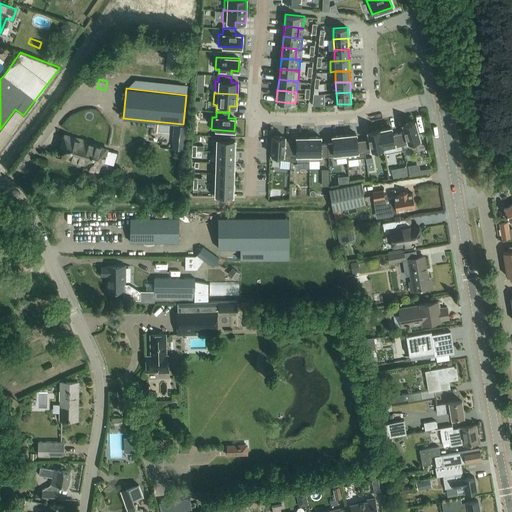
[(405,131),(399,133),(401,145),(408,143),(409,147),(421,143),(420,139),(415,121),(403,124),(405,131)]
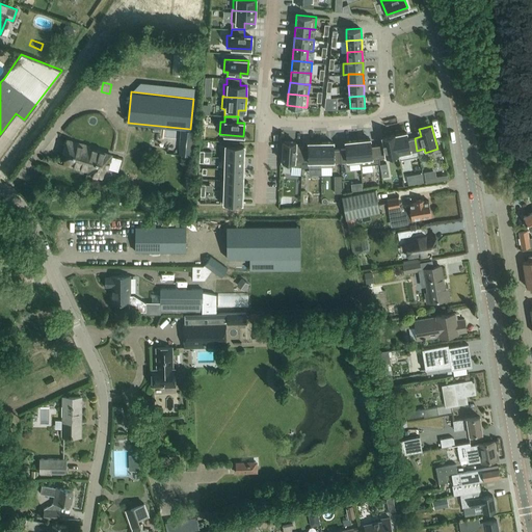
[(406,132),(394,134),(398,153),(409,151),(409,152),(417,151),(415,138),(414,138),(407,139),(406,132)]
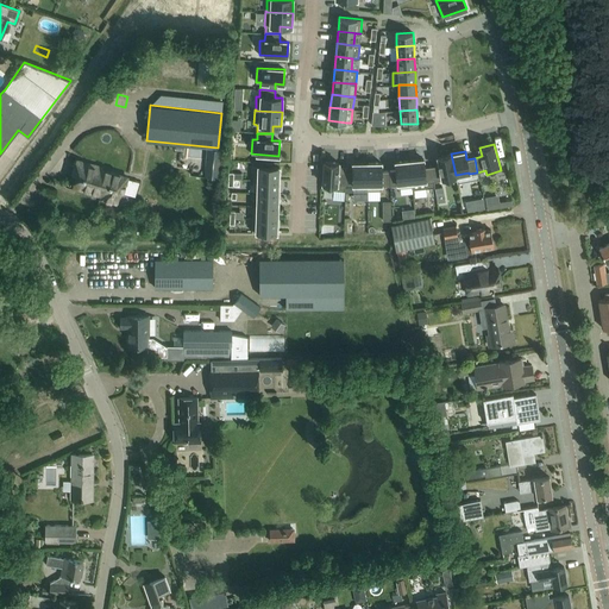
[(439,164),(432,165),(434,181),(441,180),(443,182),(457,180),(456,175),(451,154),(438,157),(439,164)]
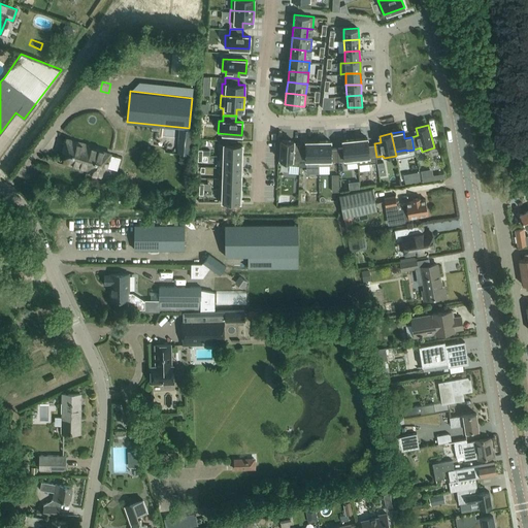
[(367,137),(355,139),(357,158),(368,157),(368,158),(376,157),(374,143),(368,144),(367,137)]
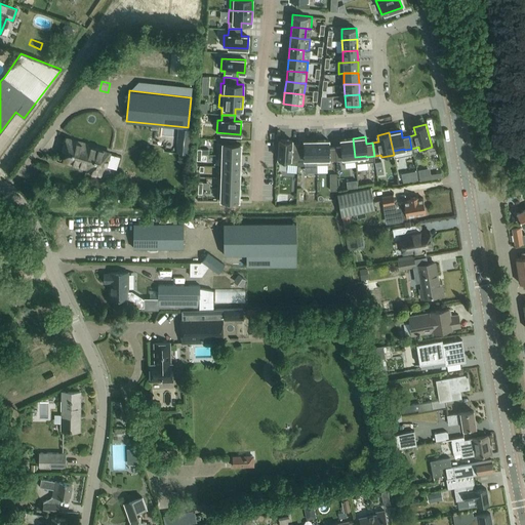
[(80,165),(84,166),(85,166),(86,167),(86,168),(87,169),(87,170),(99,174),(103,165),(106,166),(110,152),(87,146),(86,147),(77,144),(77,140),(66,137),(63,149),(66,150),(63,161),(80,166),(80,165)]
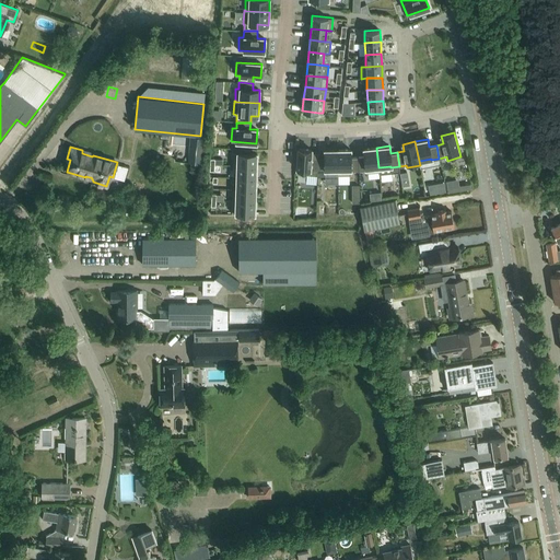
[(364,156),(357,156),(358,171),(365,170),(365,173),(380,171),(378,167),(376,148),(363,149),(364,156)]
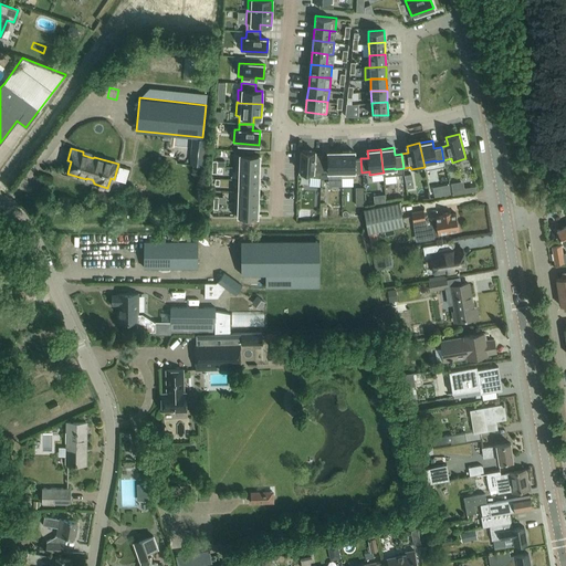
[(237,155),(236,167),(240,167),(259,168),(259,155),(253,155),(253,150),(237,150),(237,155)]
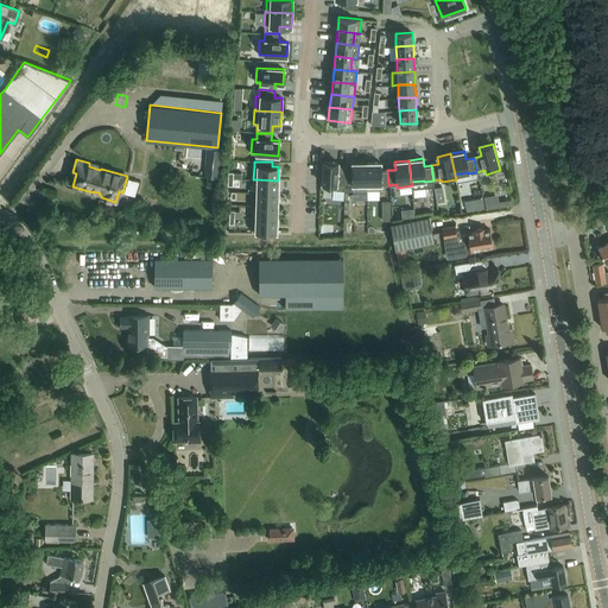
[(322,183),(322,189),(336,189),(336,185),(344,185),(346,171),(337,170),(339,162),(323,162),(322,183)]
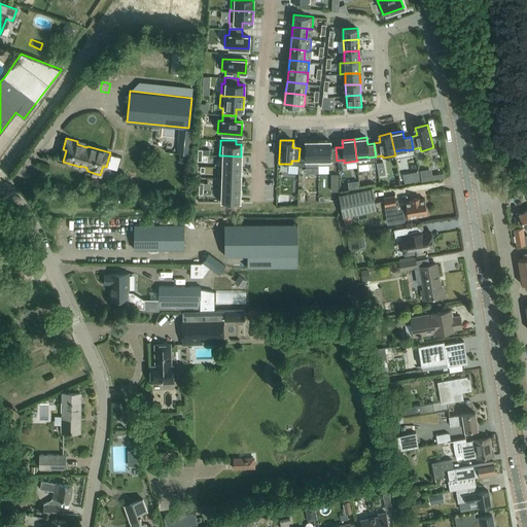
[(329,140),(318,141),(318,165),(330,165),(330,161),(337,161),(336,147),(329,147),(329,140)]
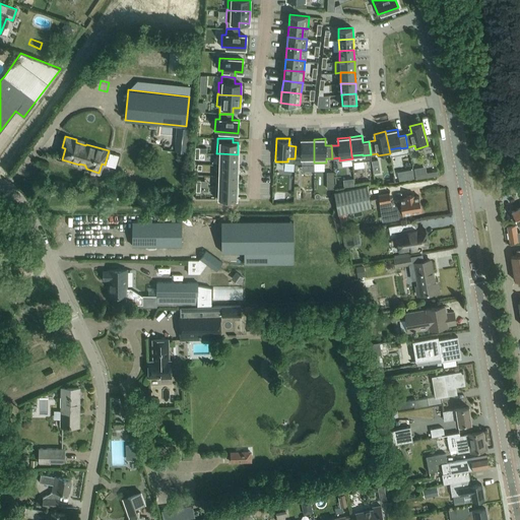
[(296,146),(295,158),(295,163),(314,163),(314,139),(302,139),(302,146),(296,146)]
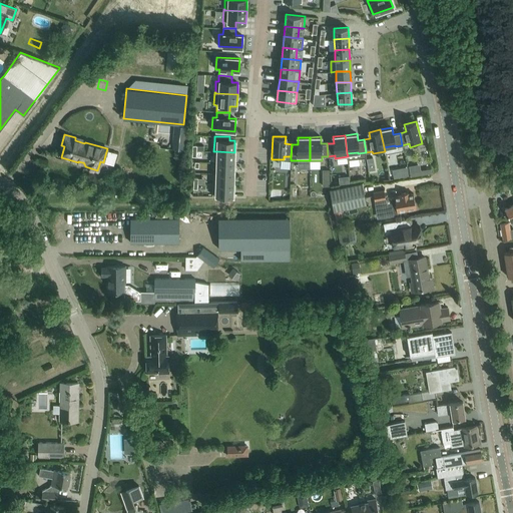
[(217,151),(216,162),(234,163),(234,152),(217,151)]
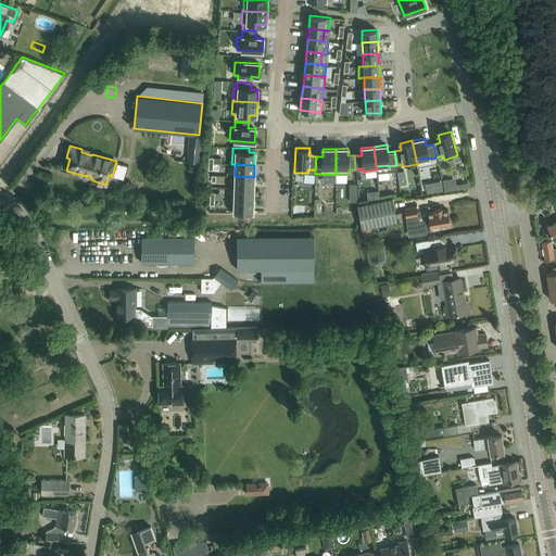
[(235,187),(235,188),(253,188),(254,177),(235,176),(235,187)]
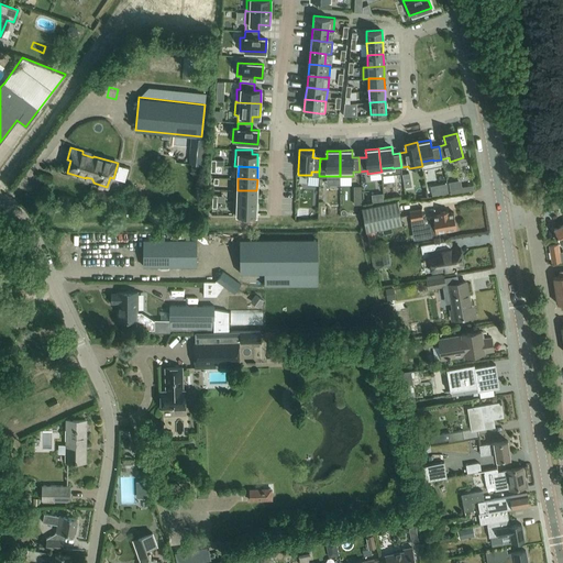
[(233,189),(233,201),(256,202),(256,190),(238,190),(238,189),(233,189)]
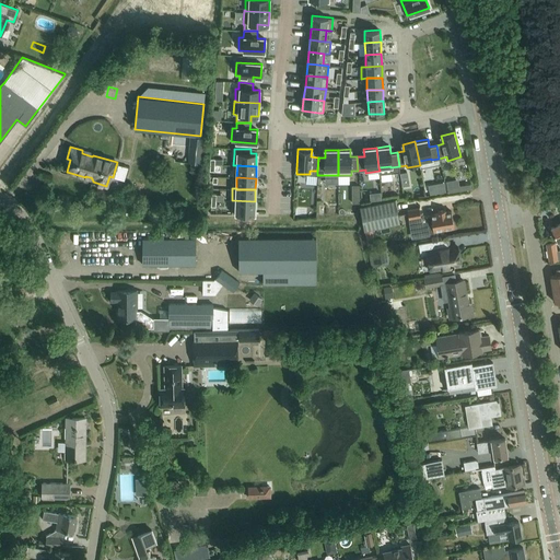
[(232,200),(232,213),(255,213),(255,201),(232,200)]
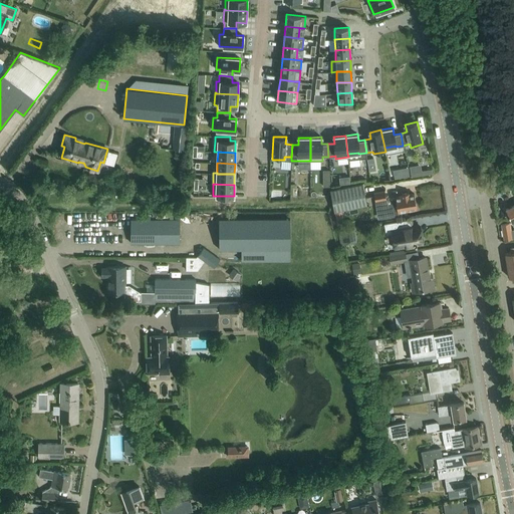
[(361,184),(330,190),(334,207),(335,210),(366,204),(361,184)]
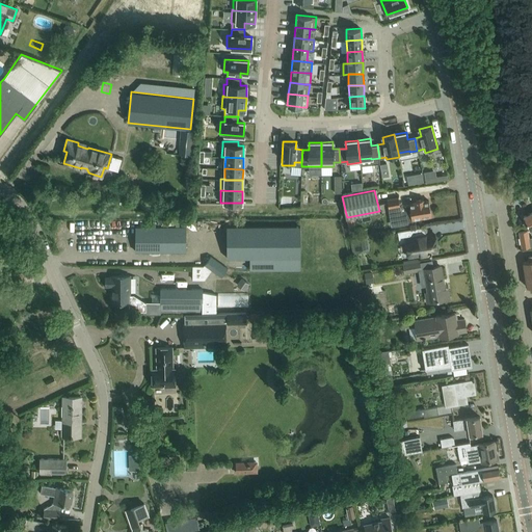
[(398,198),(387,200),(389,209),(393,208),(394,213),(392,213),(393,224),(411,222),(410,219),(431,215),(428,201),(423,201),(423,198),(411,201),(411,204),(399,206),(398,198)]
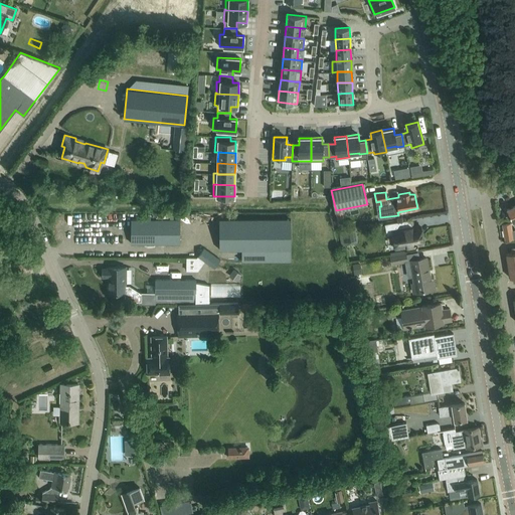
[(179,243),(179,219),(131,219),(131,243),(179,243)]
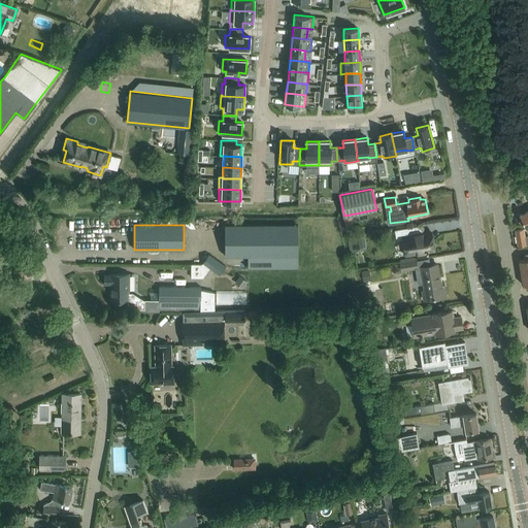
[(297,225),(225,225),(225,257),(248,257),(248,268),(297,268),(297,225)]
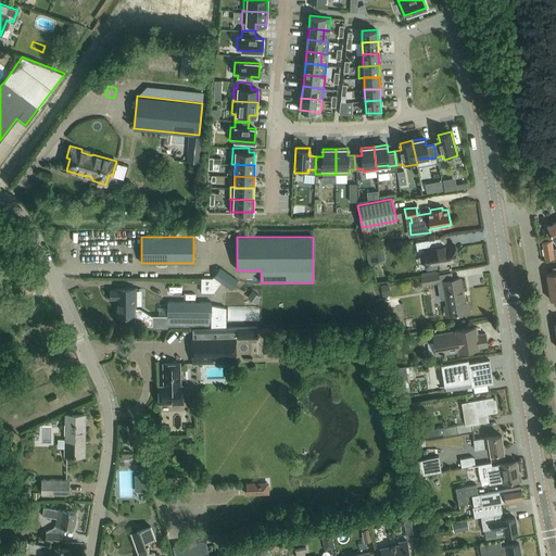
[(434,239),(415,242),(417,255),(425,254),(426,262),(427,267),(437,266),(449,264),(451,264),(451,263),(457,262),(454,244),(436,248),(434,239)]
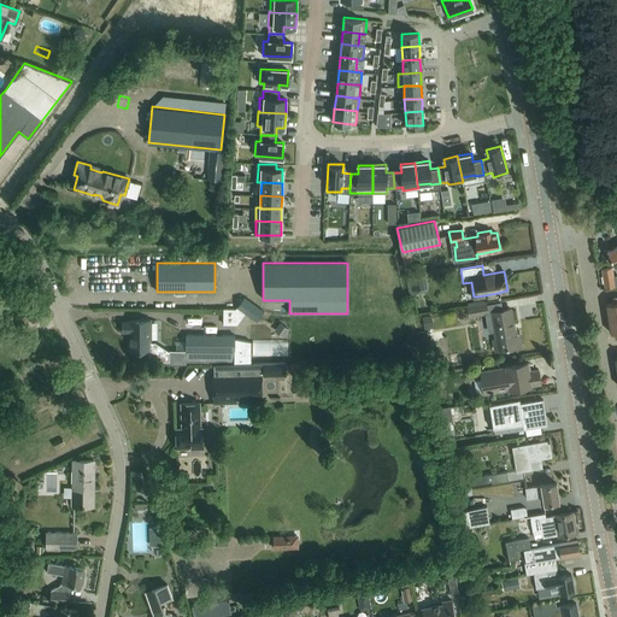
[(611,266),(601,268),(605,287),(615,286),(611,266)]
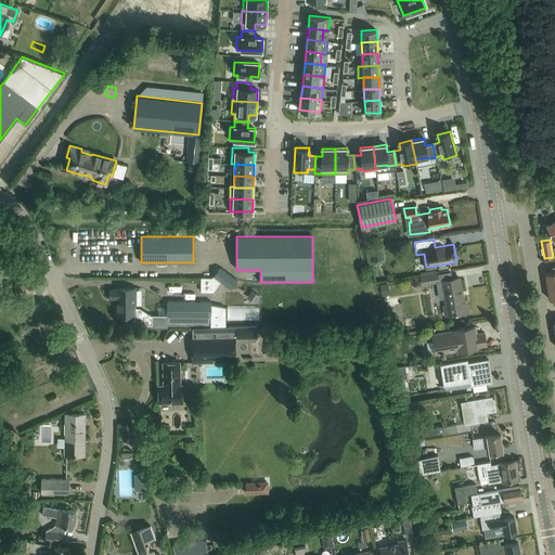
[(552,272),(545,273),(547,286),(554,284),(554,266),(551,267),(552,272)]
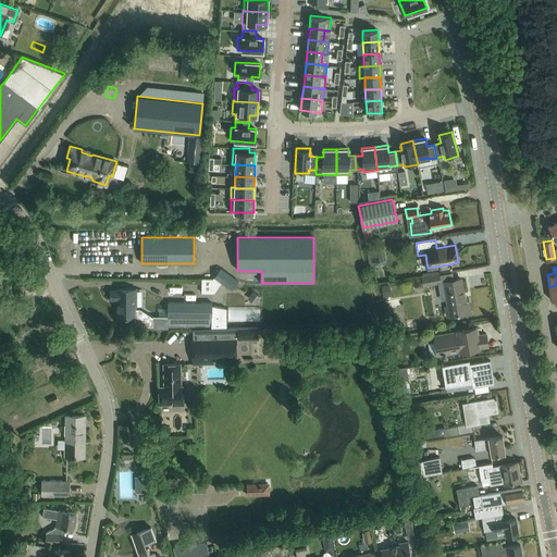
[(221,269),(214,276),(221,283),(231,291),(237,282),(221,269)]
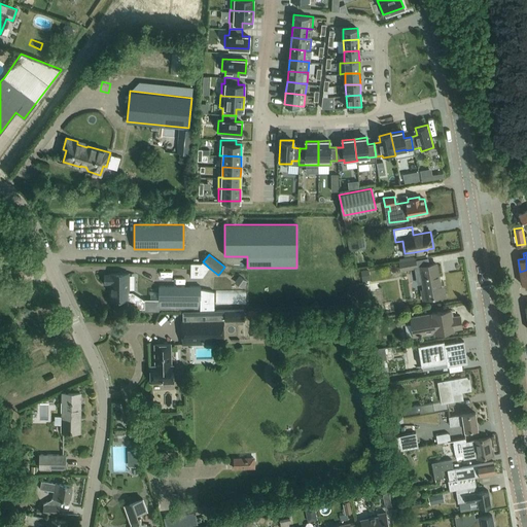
[(400,269),(416,267),(415,259),(399,261),(400,269)]
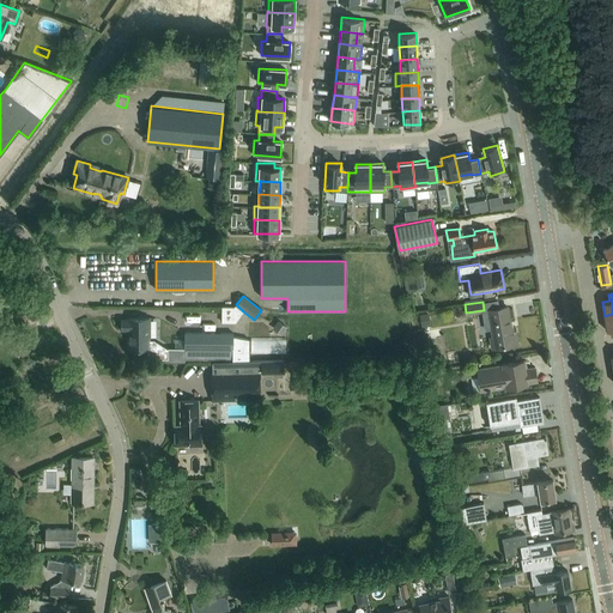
[(507,307),(495,308),(489,309),(493,337),(491,338),(492,347),(514,345),(507,307)]
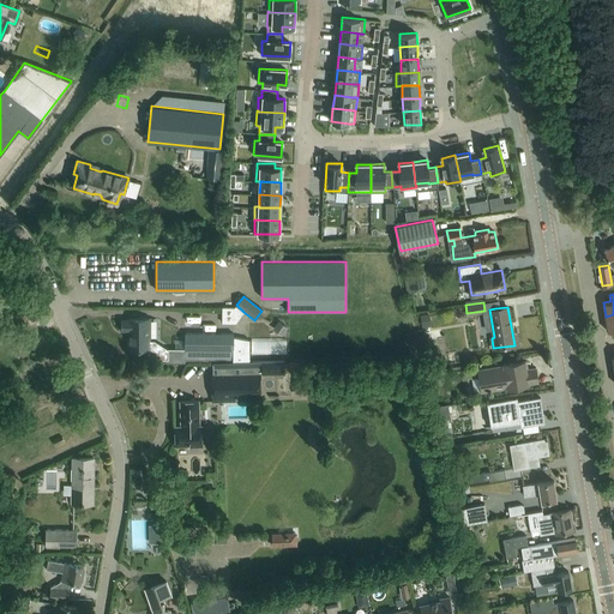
[(168,359),(168,355),(168,349),(154,341),(149,341),(149,318),(128,318),(128,320),(121,320),(121,330),(128,330),(128,349),(149,349),(149,359),(168,359)]
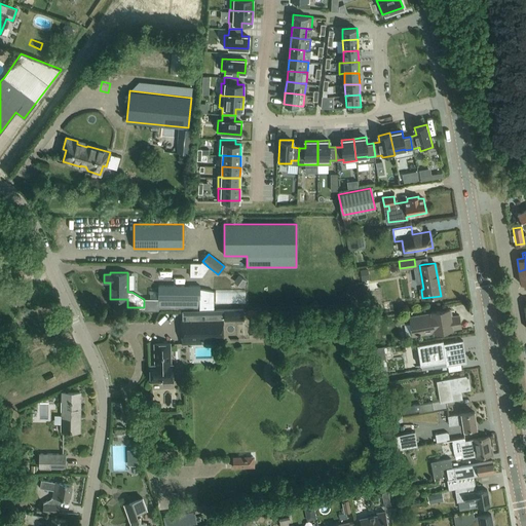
[(247,280),(238,275),(234,282),(241,287),(247,280)]
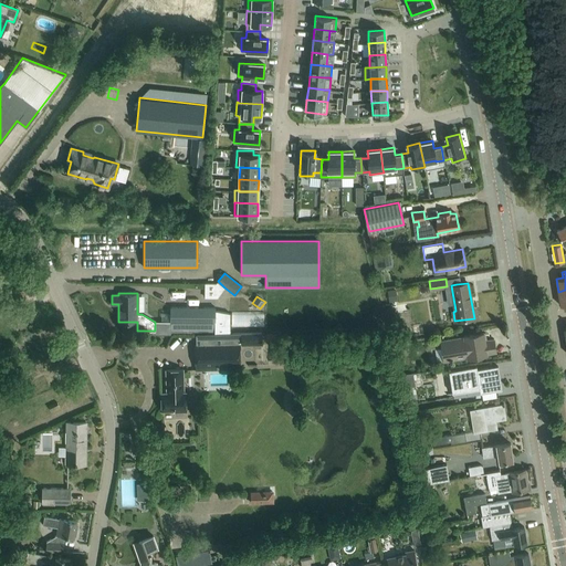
[(215,307),(197,307),(170,306),(170,329),(215,329),(215,307)]
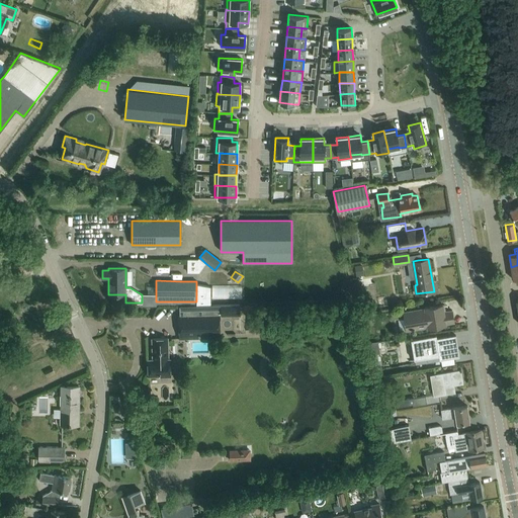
[(240,304),(190,306),(179,306),(179,316),(179,336),(220,335),(219,315),(222,315),(222,316),(240,315),(240,304)]
